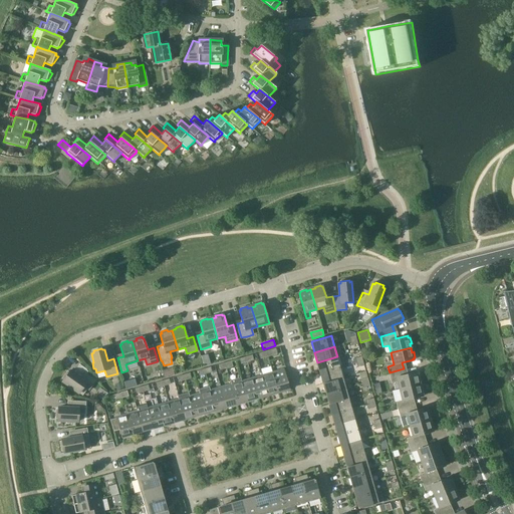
[(276,348),(266,350),(268,356),(277,354),(276,348)]
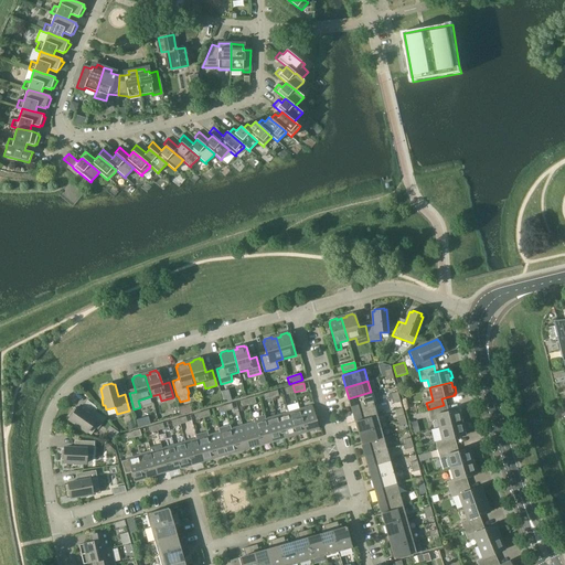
[(292,385),(284,388),(286,395),(295,392),(292,385)]
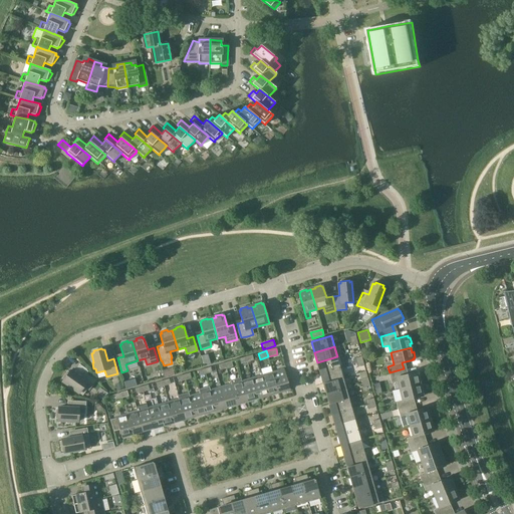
[(341,355),(337,356),(317,362),(320,372),(340,367),(344,365),(341,355)]
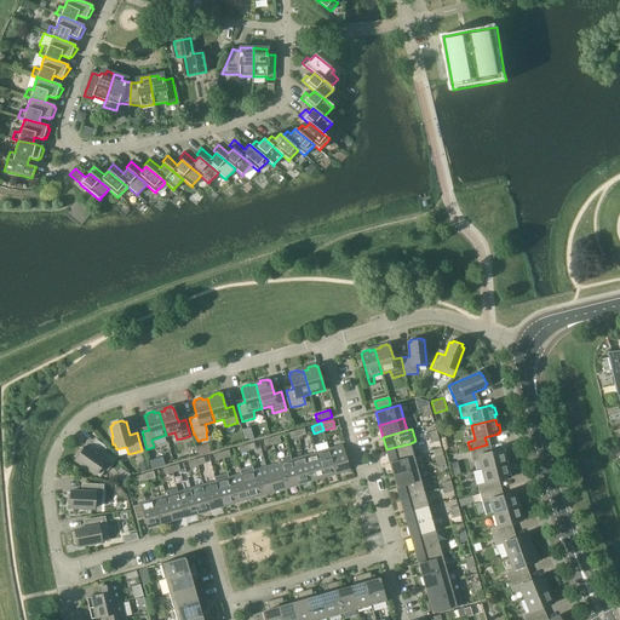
[(81,448),(75,457),(78,458),(75,460),(85,466),(84,469),(90,472),(91,471),(96,475),(95,475),(99,477),(104,469),(105,469),(108,470),(115,459),(104,451),(105,448),(103,447),(104,446),(97,441),(90,451),(85,447),(84,449),(81,448)]
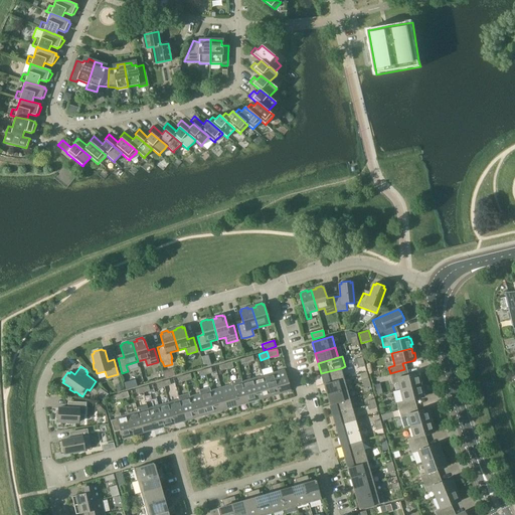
[(344,378),(341,368),(321,373),(324,384),(344,378)]
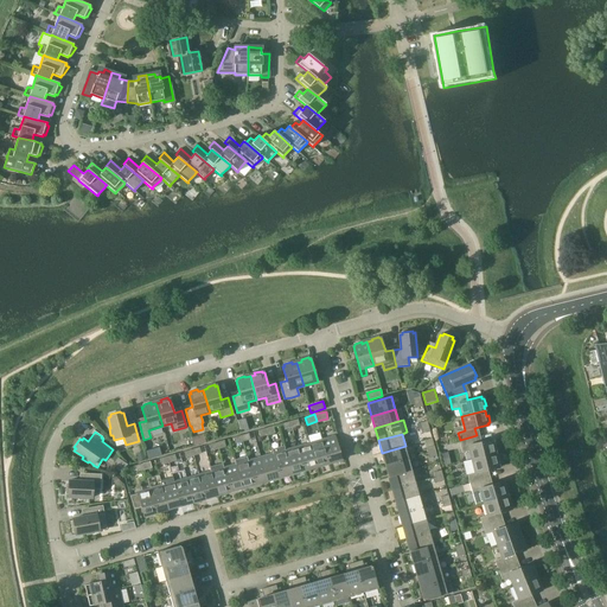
[(203,435),(192,438),(195,446),(205,442),(203,435)]
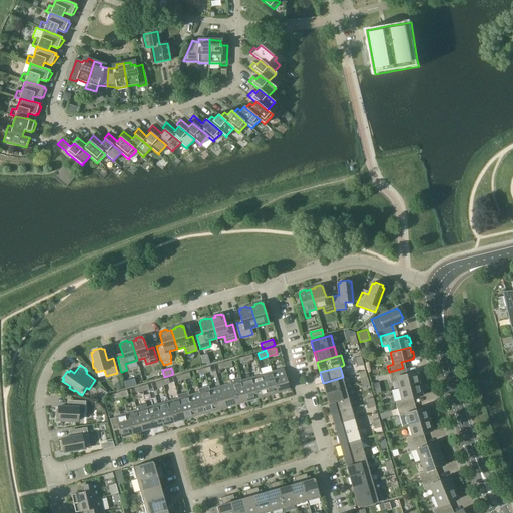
[(397,381),(399,388),(419,384),(418,379),(419,379),(418,373),(416,373),(416,371),(404,374),(403,368),(389,372),(391,382),(397,381)]
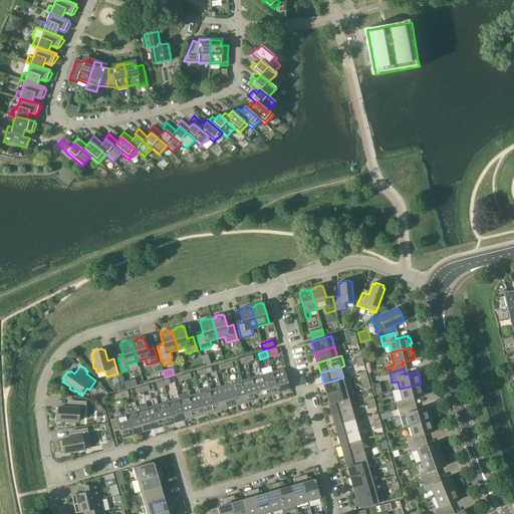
[(284,369),(273,372),(278,392),(283,391),(283,392),(289,391),(288,390),(289,389),(284,369)]
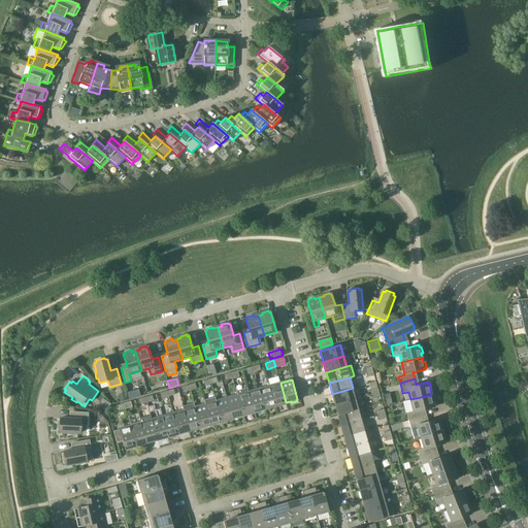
[(281,383),(269,386),(275,407),(282,405),(282,404),(286,402),(281,383)]
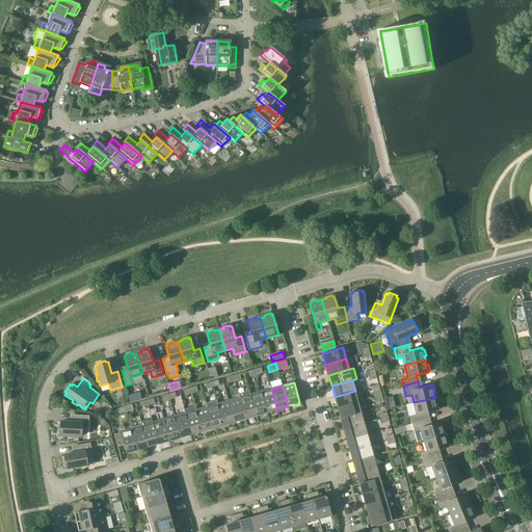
[(271,389),(261,392),(267,411),(271,410),(271,411),(277,410),(271,389)]
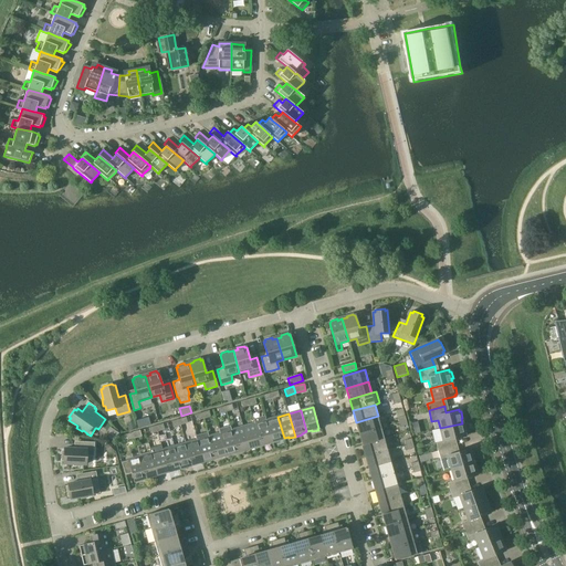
[(254,423),(261,444),(265,443),(266,444),(273,442),(266,420),(265,416),(253,419),(254,423)]
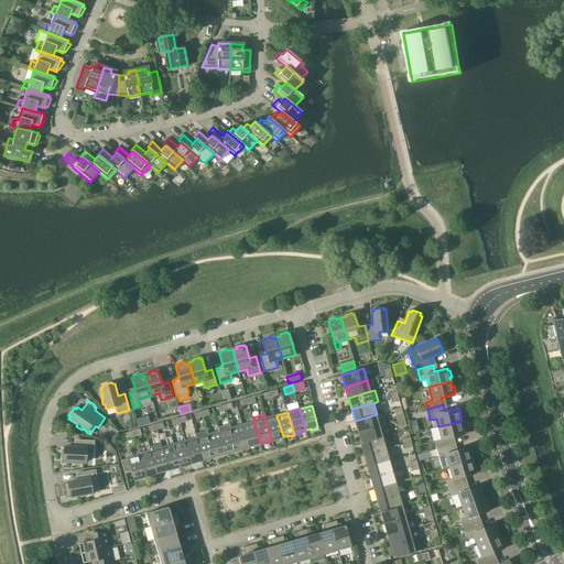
[(380,426),(377,414),(355,421),(358,432),(380,426)]
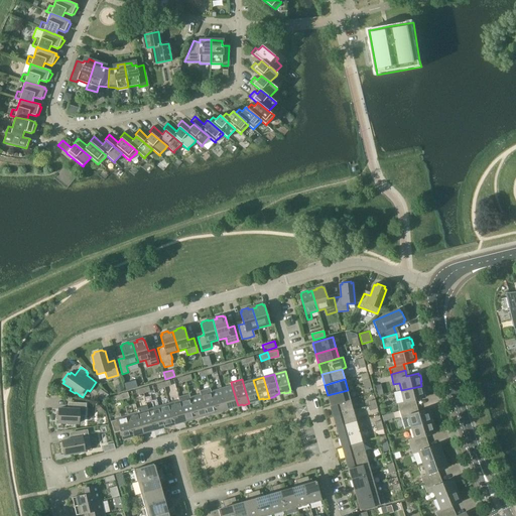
[(253,380),(243,383),(249,403),(255,402),(254,401),(259,399),(253,380)]
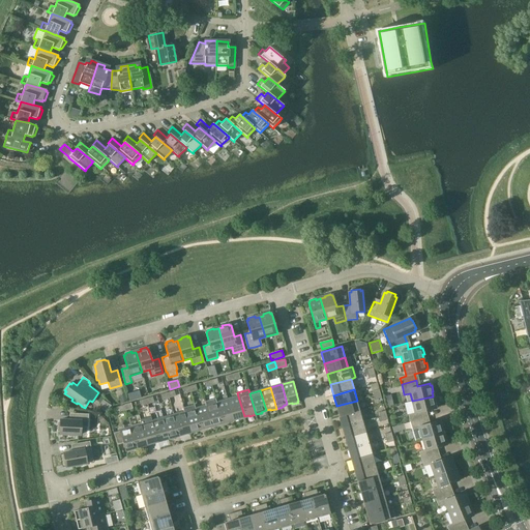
[(238,396),(228,400),(234,420),(240,419),(239,418),(244,416),(238,396)]
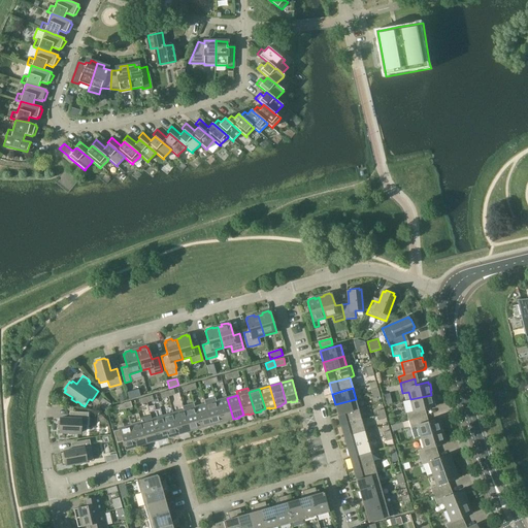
[(432,399),(431,395),(410,399),(414,411),(407,414),(409,420),(424,417),(422,409),(434,407),(433,405),(435,405),(434,398),(432,399)]
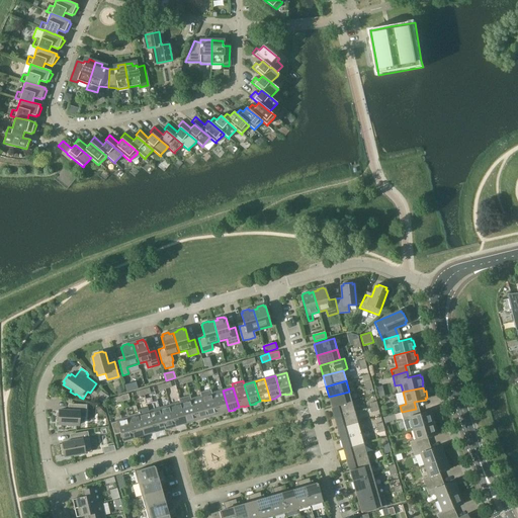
[(201,397),(207,417),(213,416),(213,414),(218,413),(212,394),(211,394),(210,390),(200,393),(201,397)]
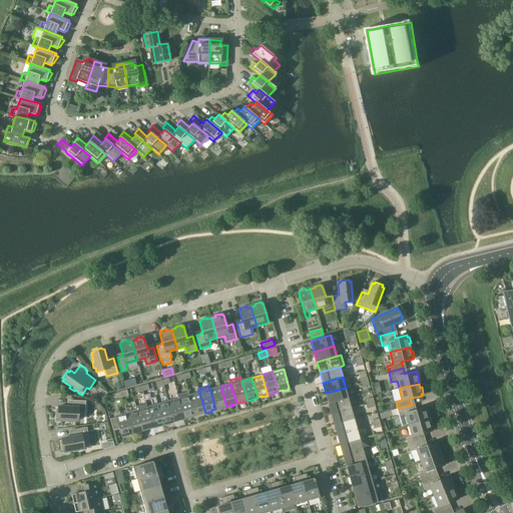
[(220,387),(210,390),(215,409),(219,408),(220,409),(226,407),(220,387)]
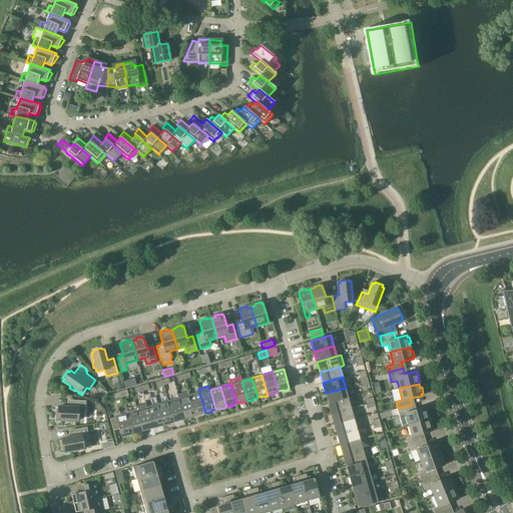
[(349,398),(346,388),(326,393),(329,404),(349,398)]
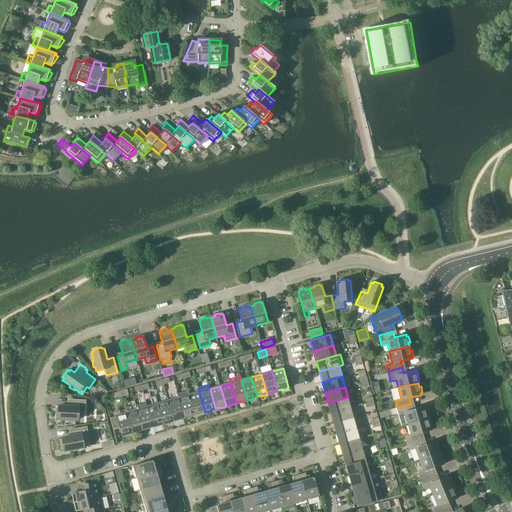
[(178,398),(184,418),(190,417),(190,415),(194,414),(189,395),(188,391),(177,394),(178,398)]
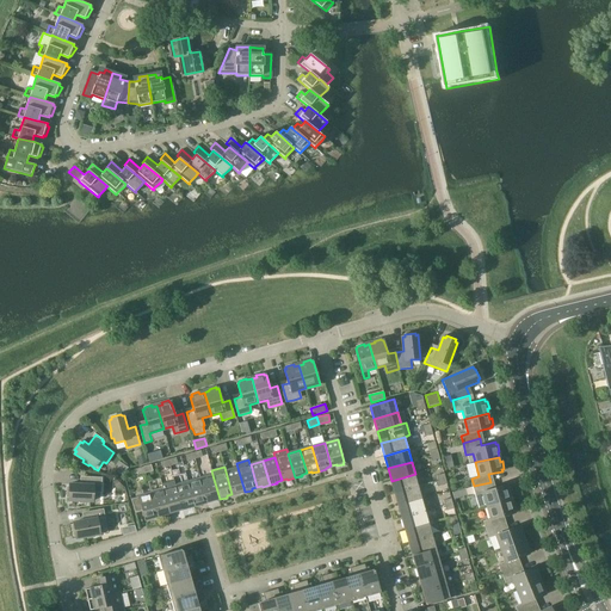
[(226,471),(232,494),(238,493),(238,494),(245,492),(238,468),(226,471)]
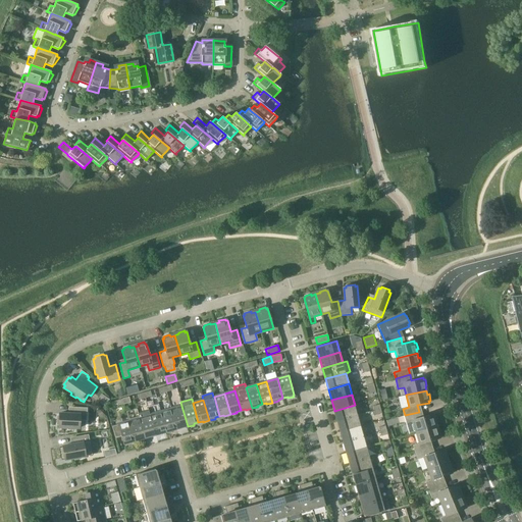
[(334,411),(337,421),(357,415),(355,405),(334,411)]
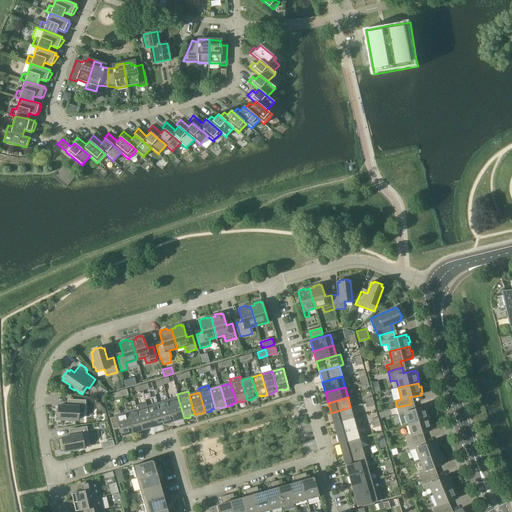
[(178,398),(168,401),(174,420),(178,419),(178,420),(184,418),(178,398)]
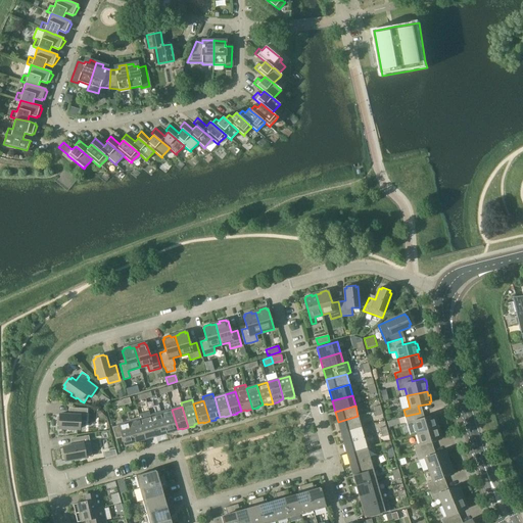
[(86,421),(87,410),(72,409),(72,415),(59,415),(59,417),(57,417),(57,426),(59,426),(58,428),(68,428),(68,430),(75,430),(75,429),(80,429),(80,421),(86,421)]
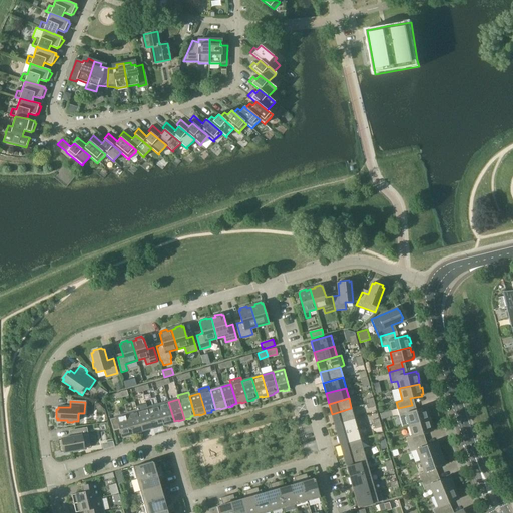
[(169,422),(174,421),(168,402),(158,405),(163,425),(169,424),(169,422)]
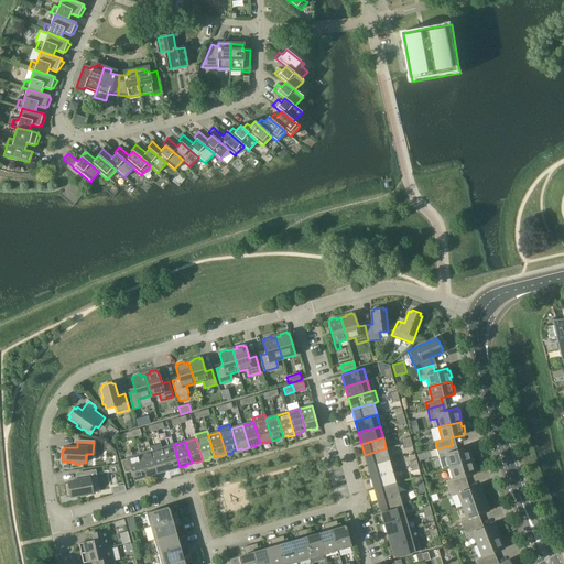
[(149,446),(151,452),(158,474),(164,472),(163,470),(169,469),(164,452),(163,448),(162,448),(161,443),(149,446)]
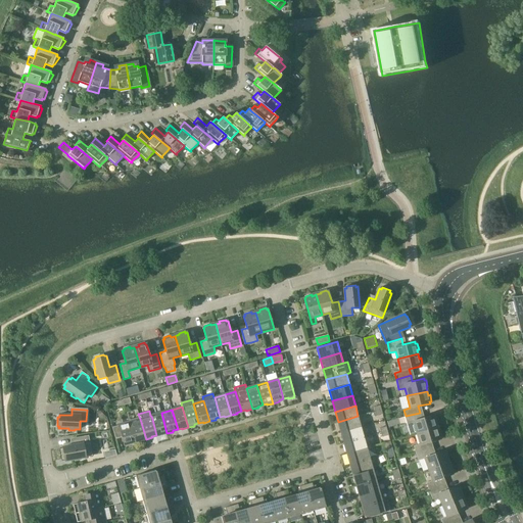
[(161,413),(151,416),(152,419),(156,435),(160,434),(160,435),(167,433),(161,413)]
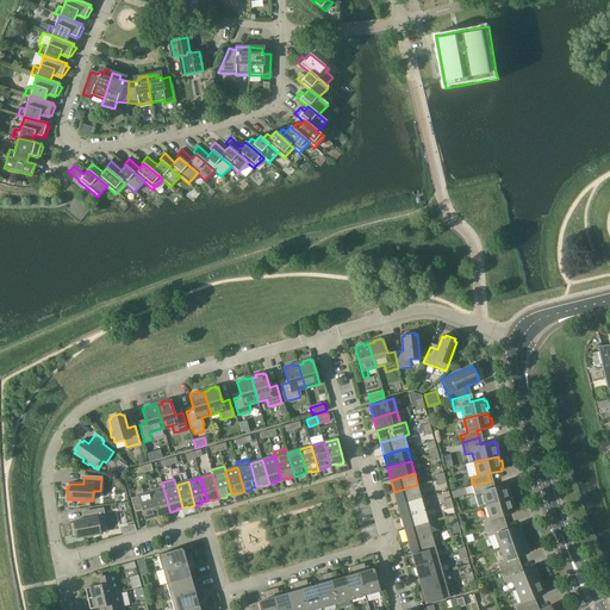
[(479,506),(486,505),(509,498),(508,493),(510,492),(508,485),(505,486),(505,484),(492,487),(490,481),(473,485),(479,506)]
